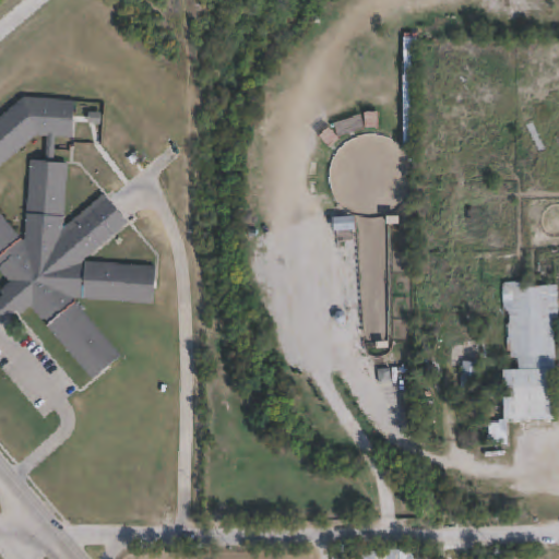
[(76,102),(73,138),(55,137),(54,158),(69,163),(63,232),(105,193),(128,222),(83,262),(154,266),(152,302),(74,298),(121,355),(94,379),(31,308),(21,317),(16,311),(3,323),(0,319),(0,299),(4,296),(0,292),(10,284),(0,272),(0,118),(23,98),(76,102)]
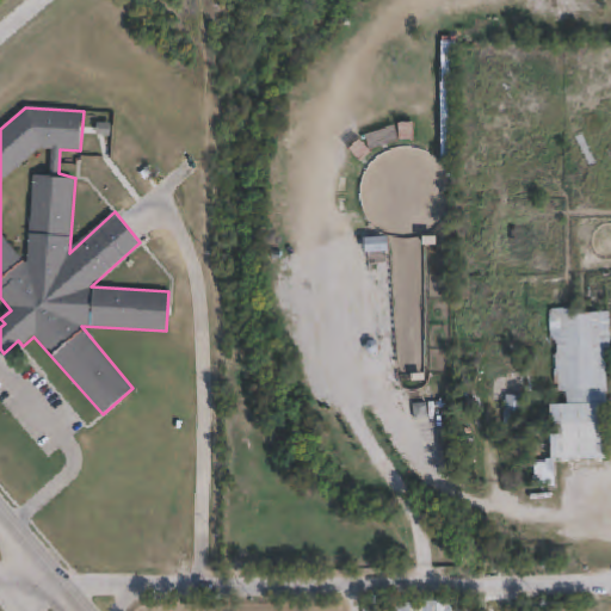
[(412,140),(409,128),(397,130),(397,129),(366,135),(369,147),(412,140)]
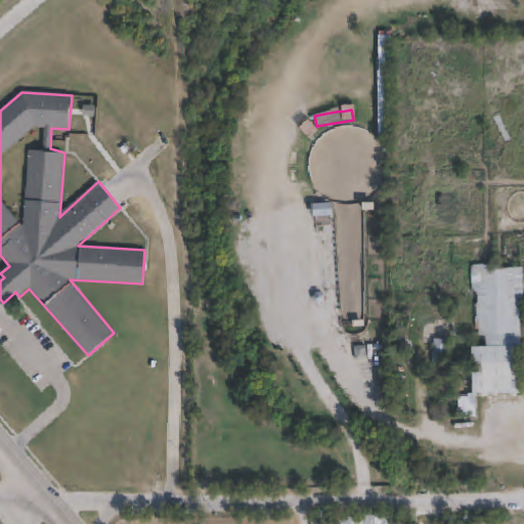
[(334,218),(315,219),(314,207),(333,206),(334,218)]
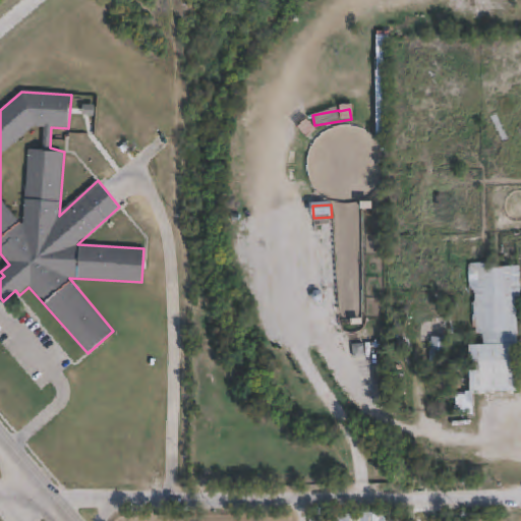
[(496,265),(496,268),(520,269),(520,310),(518,310),(518,394),(471,394),(471,348),(479,348),(479,335),(469,335),(469,265),(496,265)]
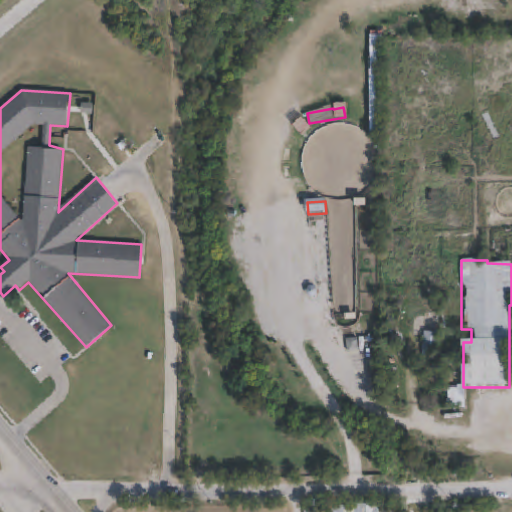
[(439,358),(424,358),(424,334),(439,334),(439,358)]
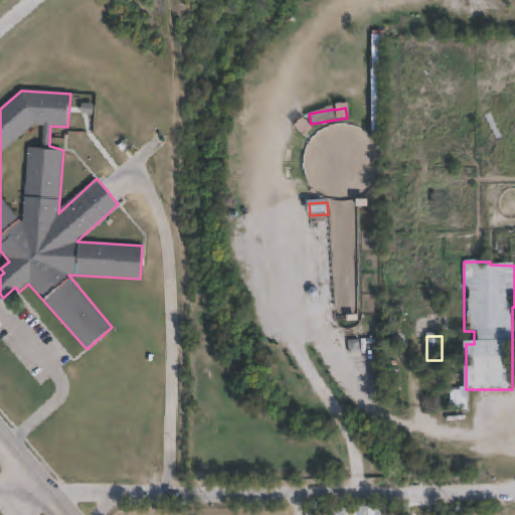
[(359,342),(348,343),(350,356),(361,355),(359,342)]
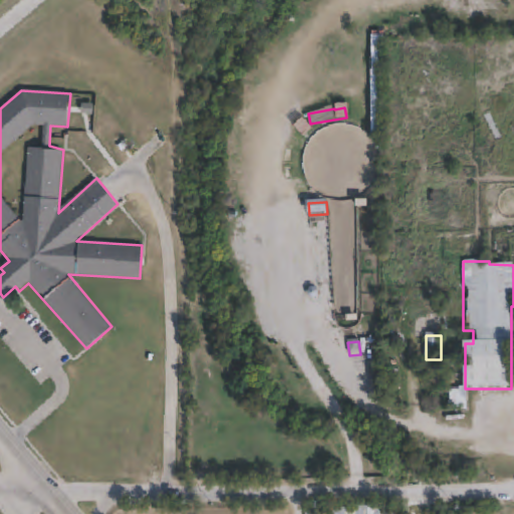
[(468,389),(469,412),(463,412),(462,409),(451,410),(450,392),(461,391),(461,390),(468,389)]
